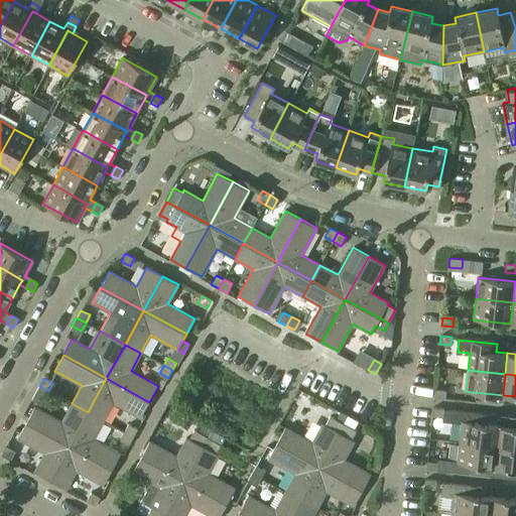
[(106,378),(88,412),(104,420),(113,403),(140,417),(149,402),(106,378)]
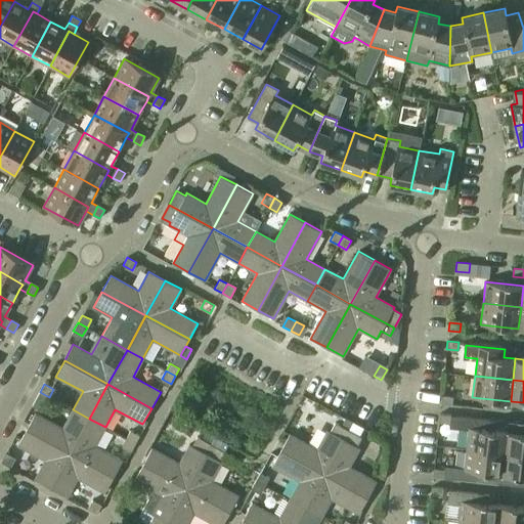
[(36,399),(45,404),(49,397),(40,392),(36,399)]
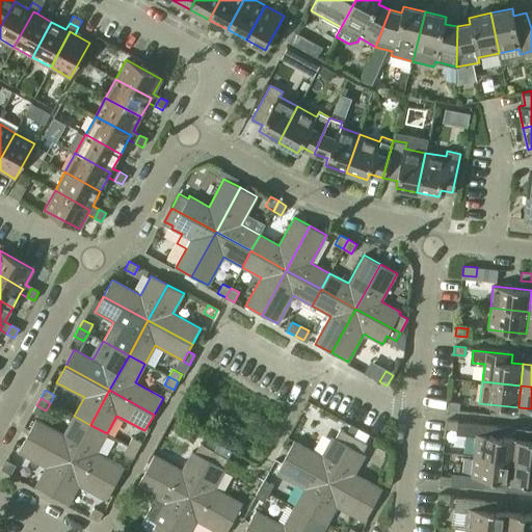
[(447,409),(459,411),(459,403),(448,402),(447,409)]
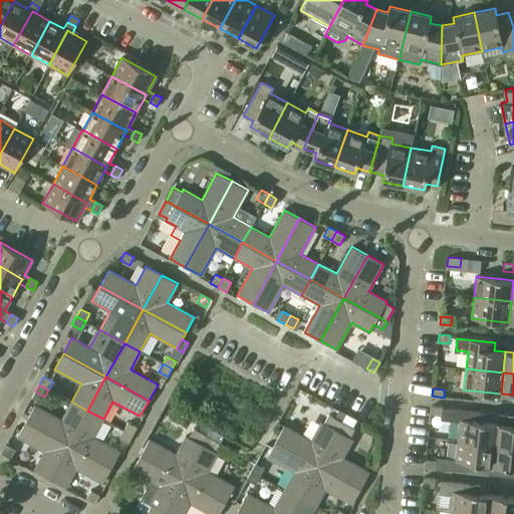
[(26,421),(68,444),(87,411),(71,402),(61,420),(34,405),(26,421)]
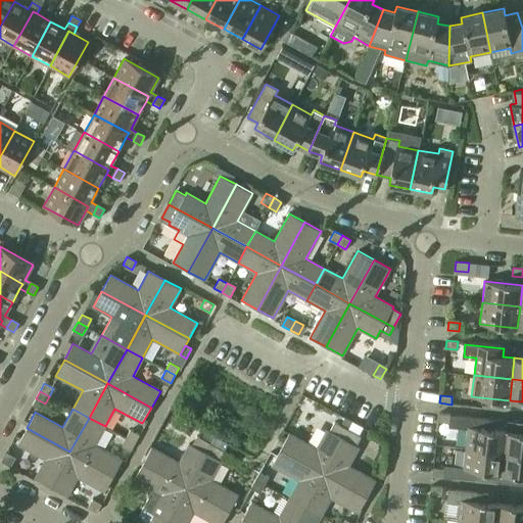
[(437,421),(449,423),(450,415),(438,413),(437,421)]
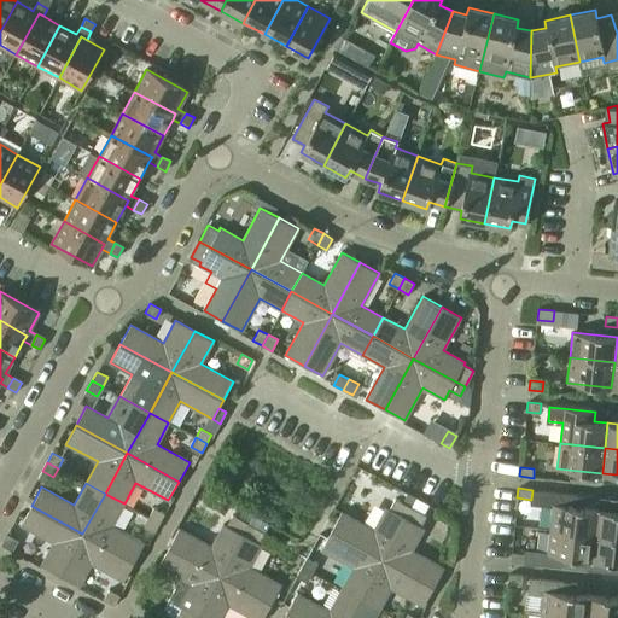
[(551,529),(595,535),(598,509),(583,507),(584,500),(577,499),(577,496),(538,493),(537,505),(553,507),(551,529)]
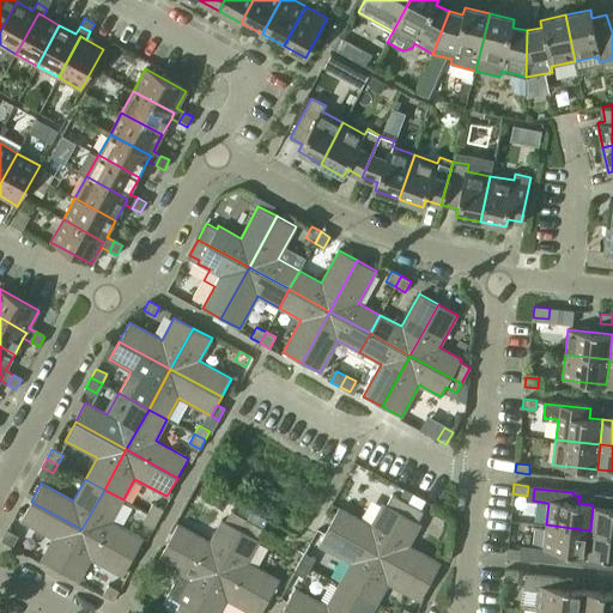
[(104,490),(82,529),(133,558),(144,539),(111,521),(123,499),(104,490)]
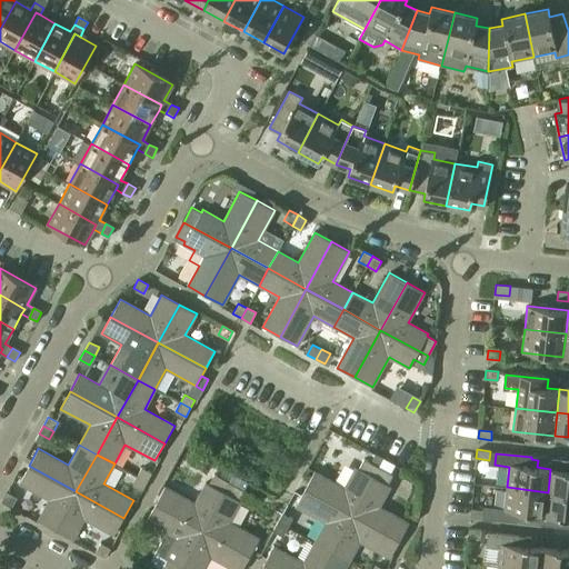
[(305,489),(352,515),(378,467),(363,459),(358,469),(356,467),(345,488),(315,471),(305,489)]
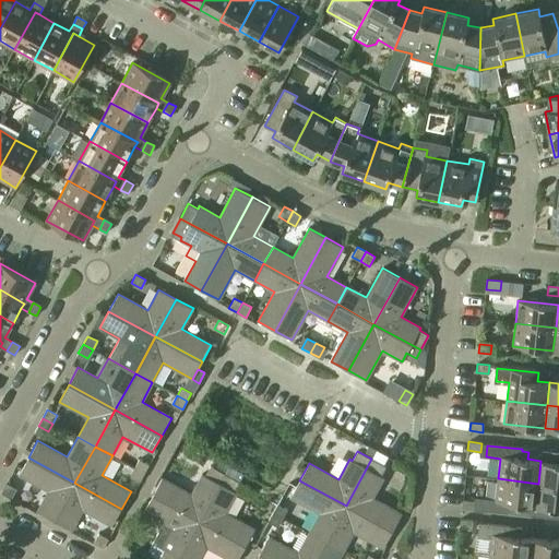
[(37,511),(55,521),(74,483),(28,458),(19,475),(48,491),(37,511)]
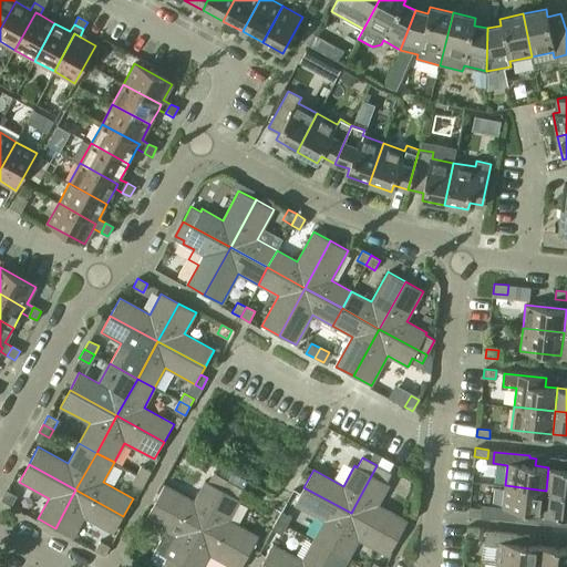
[(377,465),(351,513),(398,538),(408,522),(378,505),(389,484),(387,483),(391,474),(377,465)]
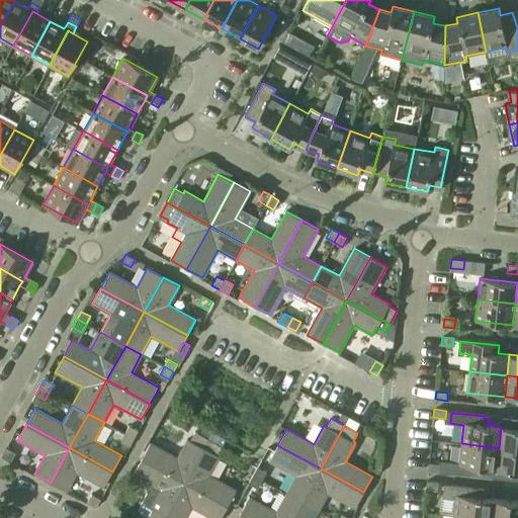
[(124,434),(134,439),(138,431),(128,426),(124,434)]
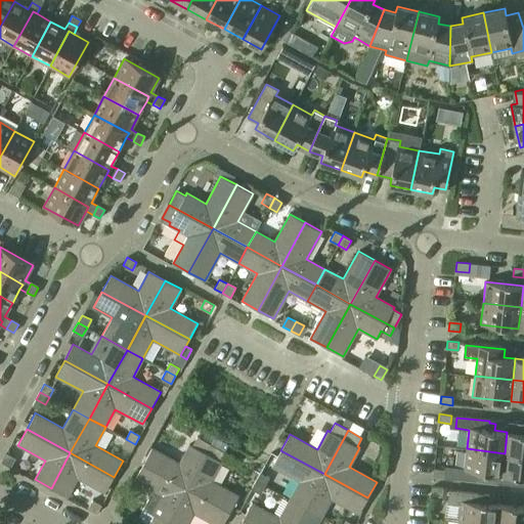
[(505,453),(523,454),(523,433),(507,432),(505,453)]
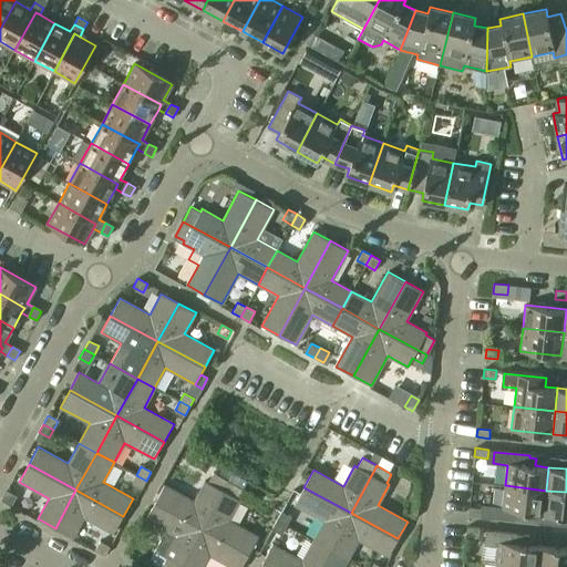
[(154,502),(202,528),(228,481),(213,473),(208,482),(205,481),(194,501),(164,485),(154,502)]
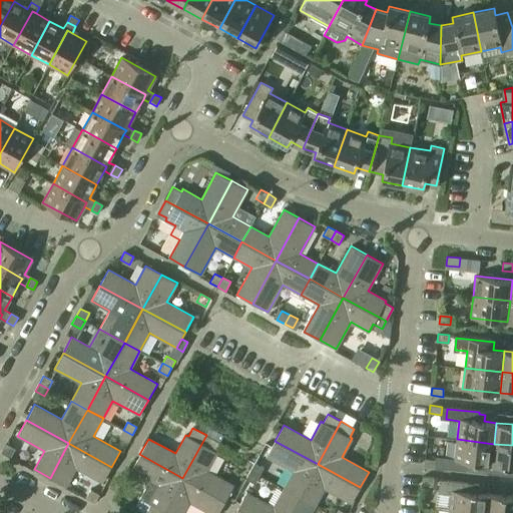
[(206,435),(182,478),(225,501),(233,485),(207,471),(217,452),(214,451),(223,435),(210,428),(206,435)]
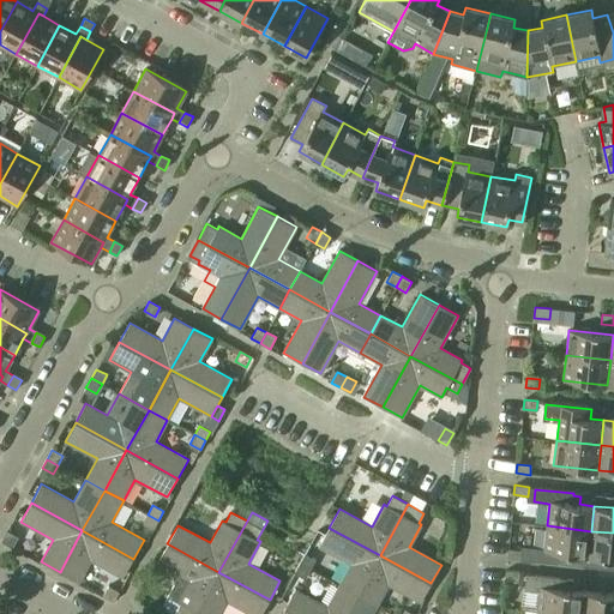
[(143,523),(154,529),(158,521),(148,515),(143,523)]
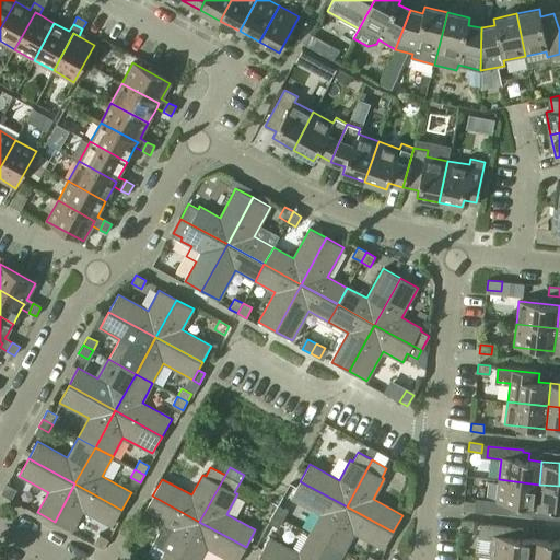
[(496,502),(537,506),(539,485),(499,479),(496,502)]
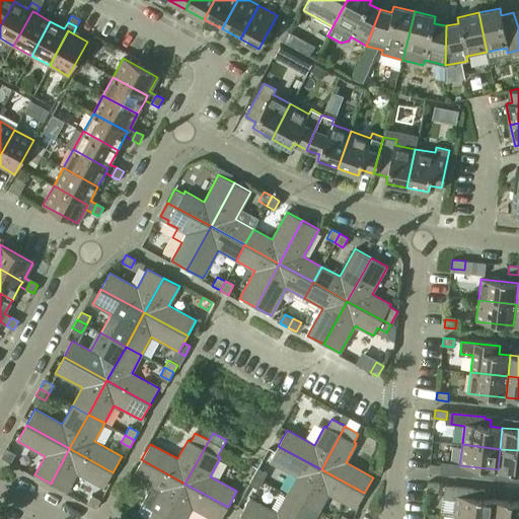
[(286,495),(302,504),(321,469),(278,446),(269,461),(296,476),(286,495)]
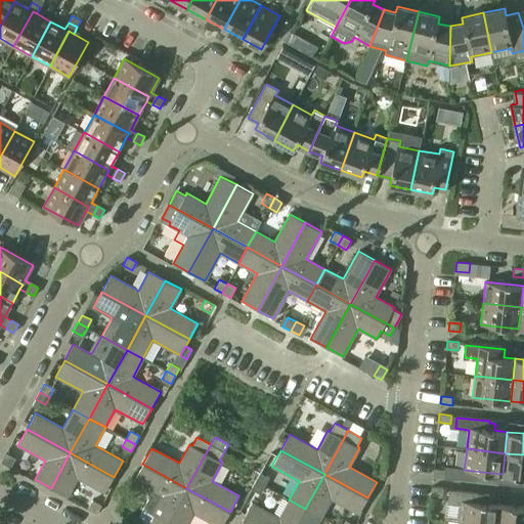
[(51,488),(67,496),(77,478),(104,493),(114,477),(70,452),(51,488)]
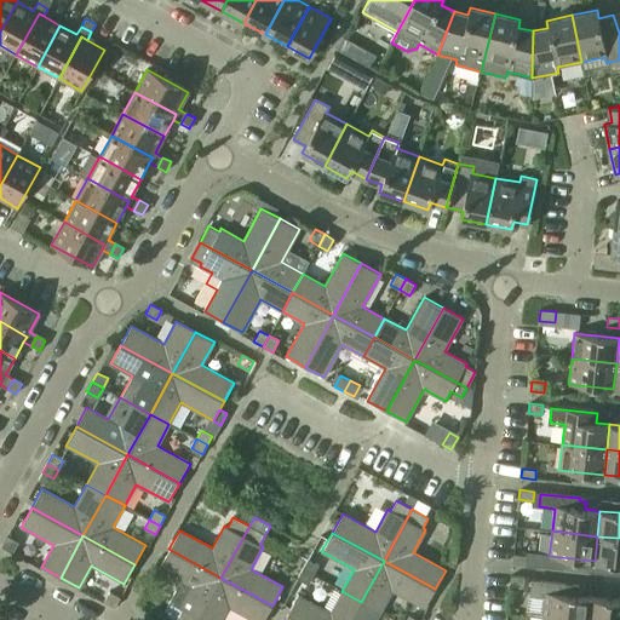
[(1,545),(13,551),(18,543),(7,537),(1,545)]
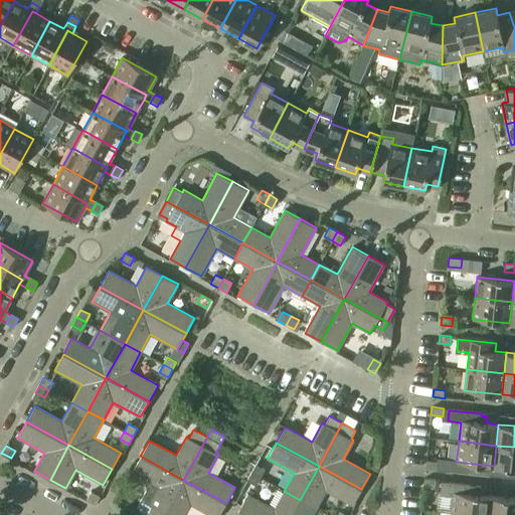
[(494,466),(514,468),(514,447),(496,446),(494,466)]
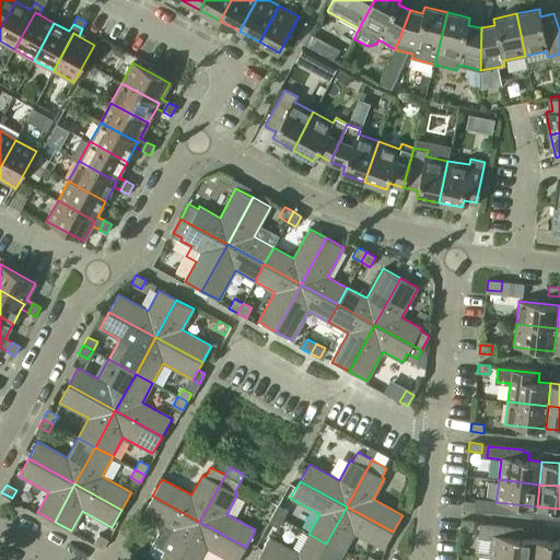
[(159,559),(177,559),(199,522),(152,496),(143,513),(163,524),(152,545),(164,551),(159,559)]
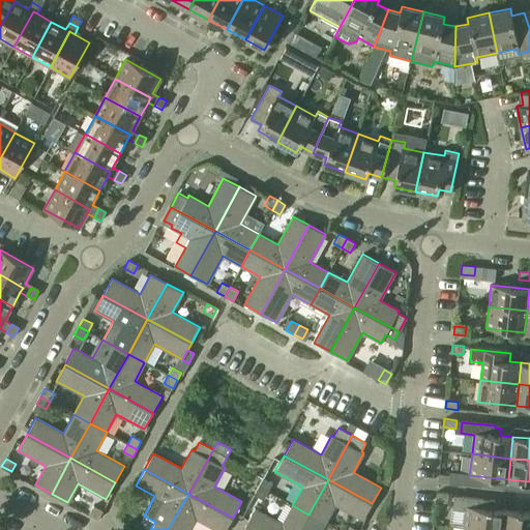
[(438,482),(449,483),(450,475),(438,474),(438,482)]
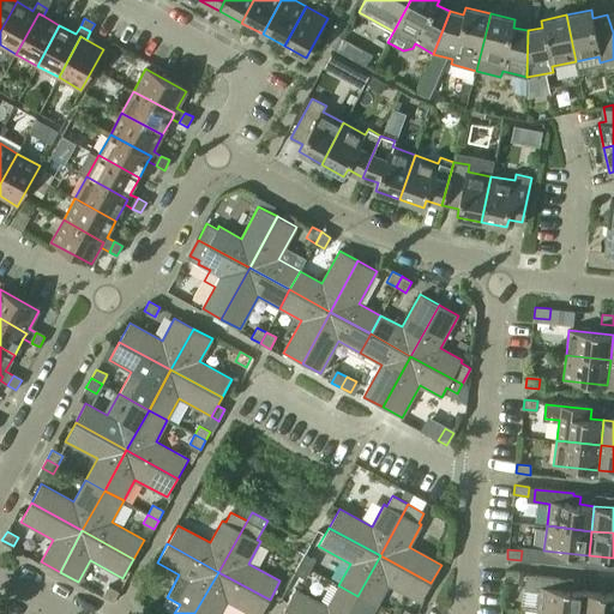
[(299,564),(309,570),(315,560),(305,554),(299,564)]
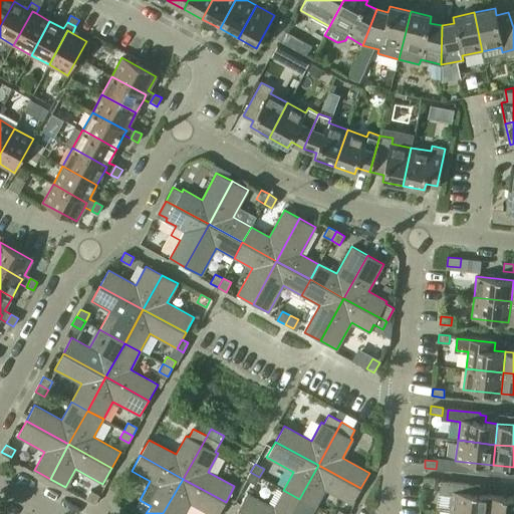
[(318,465),(299,499),(315,507),(325,489),(352,504),(360,488),(318,465)]
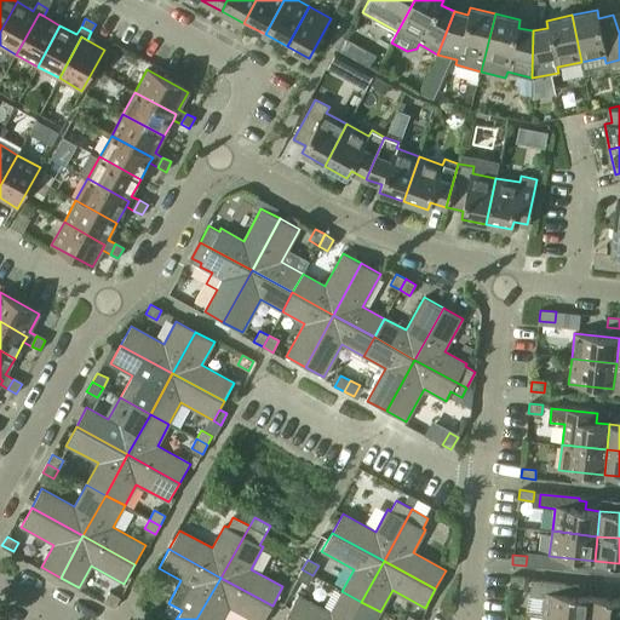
[(297,579),(308,585),(313,575),(302,569),(297,579)]
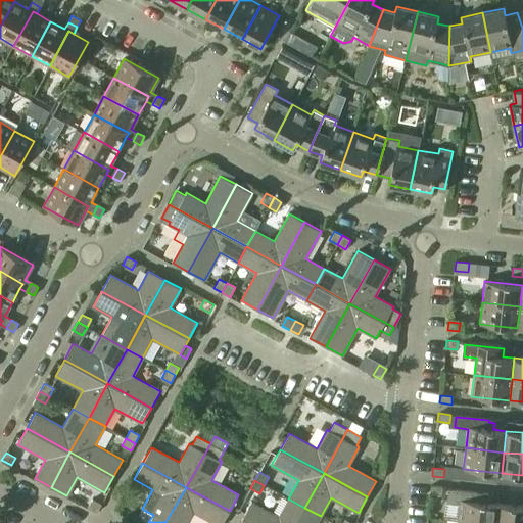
[(430,494),(441,495),(442,487),(430,486),(430,494)]
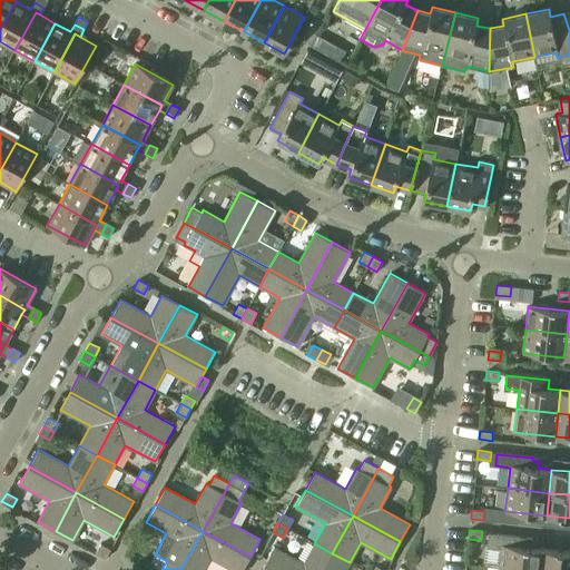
[(180,569),(204,569),(210,558),(232,569),(243,569),(251,557),(203,531),(180,569)]
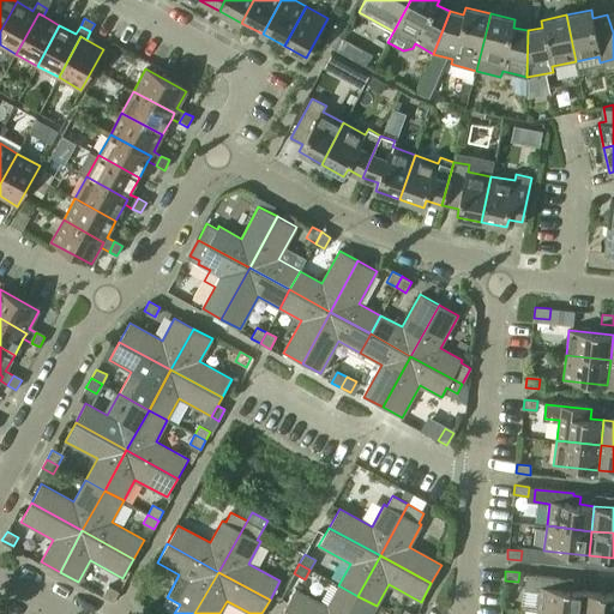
[(537,612),(560,613),(582,613),(584,591),(572,590),(573,581),(567,579),(566,582),(560,581),(560,579),(527,576),(525,588),(540,590),(537,612)]
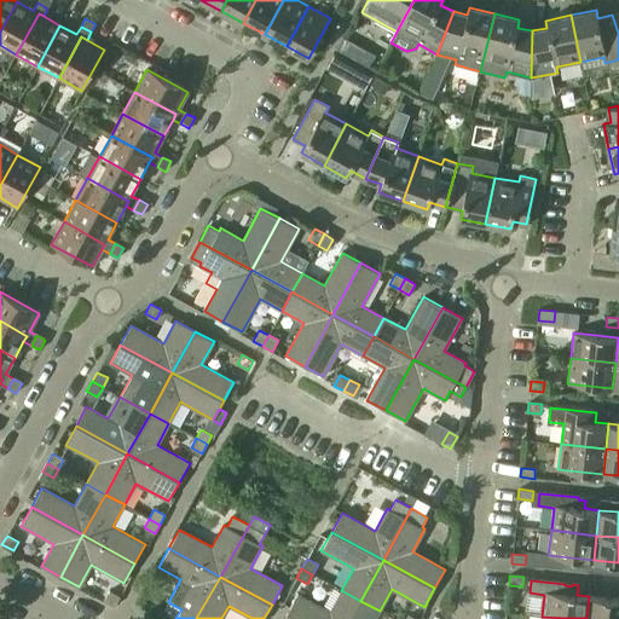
[(287,613),(298,618),(350,618),(360,601),(341,590),(330,612),(298,594),(287,613)]
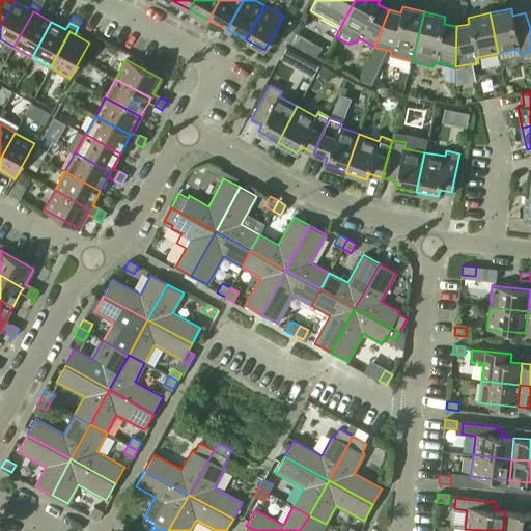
[(89,515),(99,521),(103,512),(93,507),(89,515)]
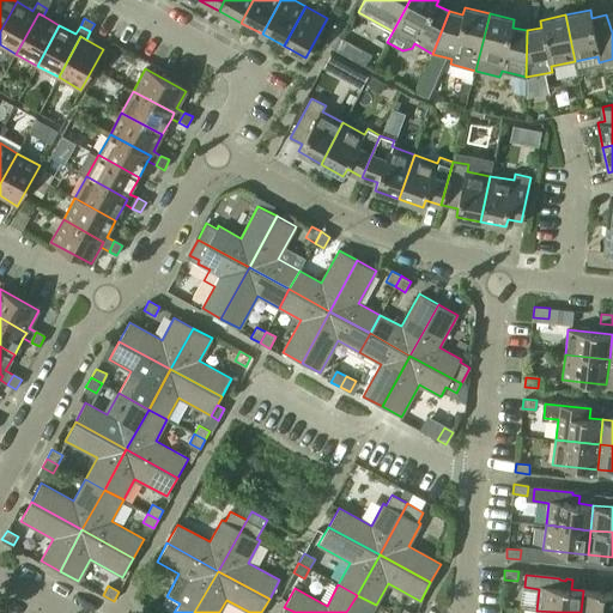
[(581,612),(612,612),(612,593),(583,590),(581,612)]
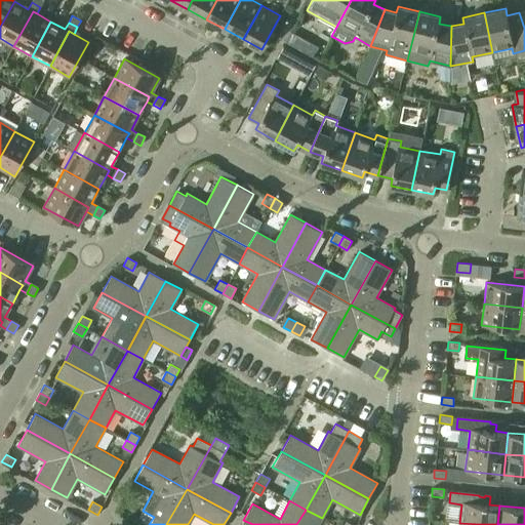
[(306,510),(296,524),(318,524),(322,518),(306,510)]
